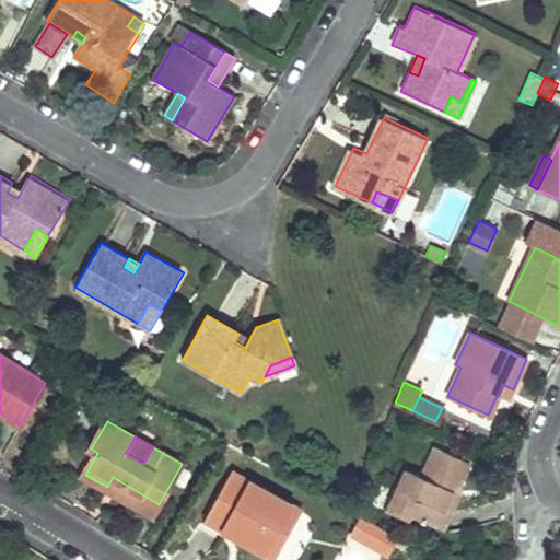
[(473,463),(435,444),(421,474),(407,467),(396,487),(399,488),(392,503),(445,529),(466,489),(462,487),(473,463)]
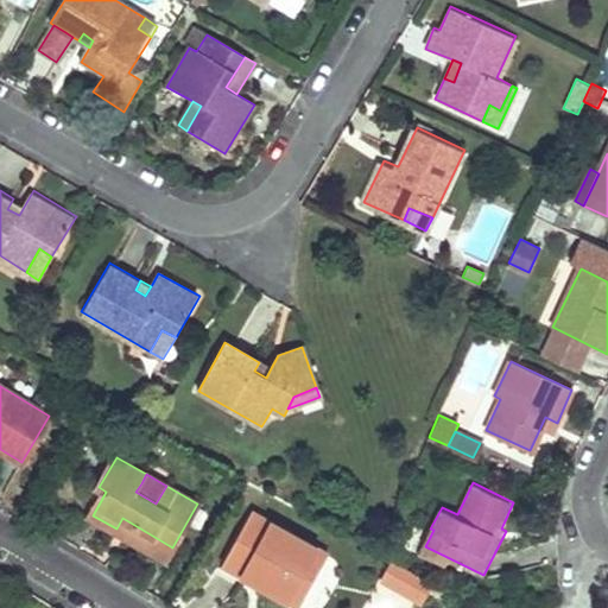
[(298,606),(314,581),(328,555),(254,512),(225,562),(298,606)]
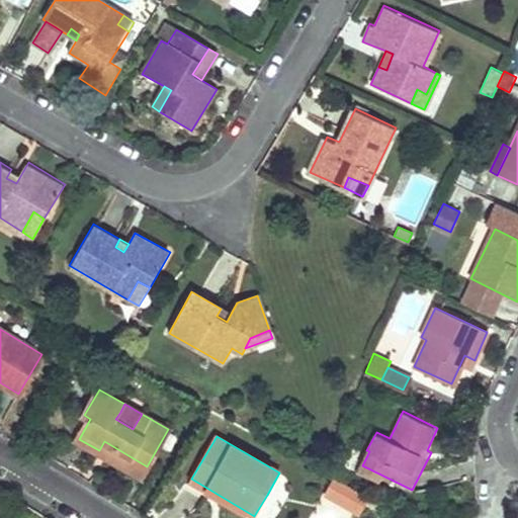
[(99,450),(142,475),(147,466),(104,441),(99,450)]
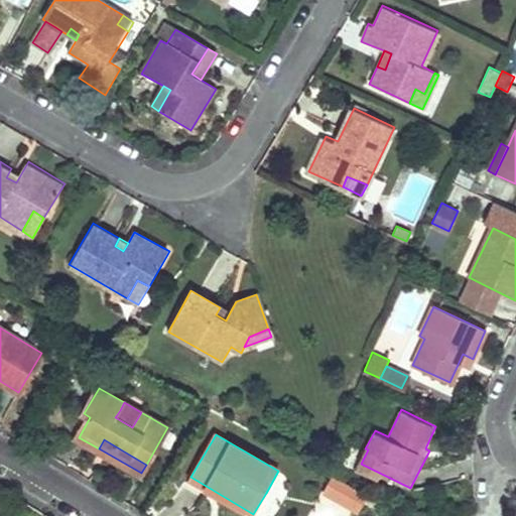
[(359,513),(367,492),(328,477),(319,498),(359,513)]
